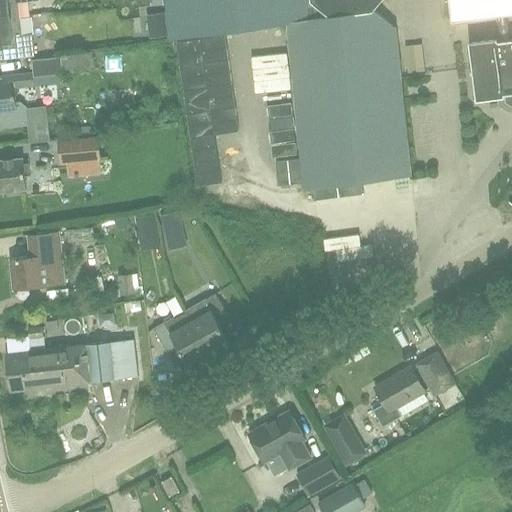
[(0,0),(0,17),(19,15),(17,2),(37,0),(0,0)]
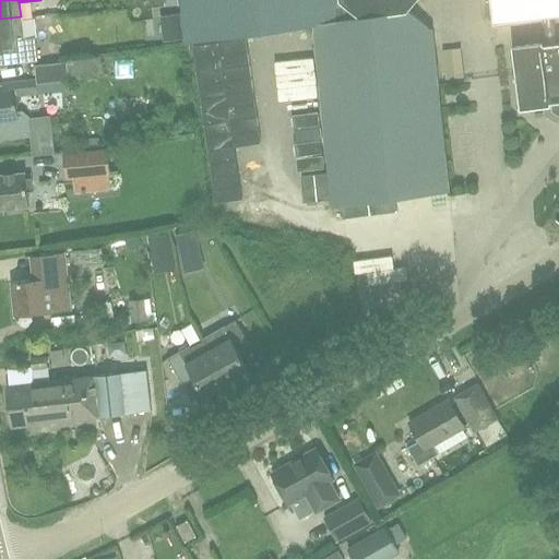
[(181,0),(187,44),(313,26),(332,204),(449,192),(431,31),(407,11),(416,0),(181,0)]
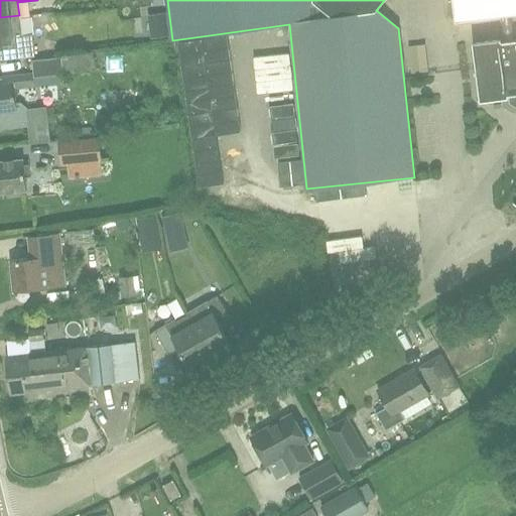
[(515,0),(453,0),(456,21),(515,12),(515,0)]
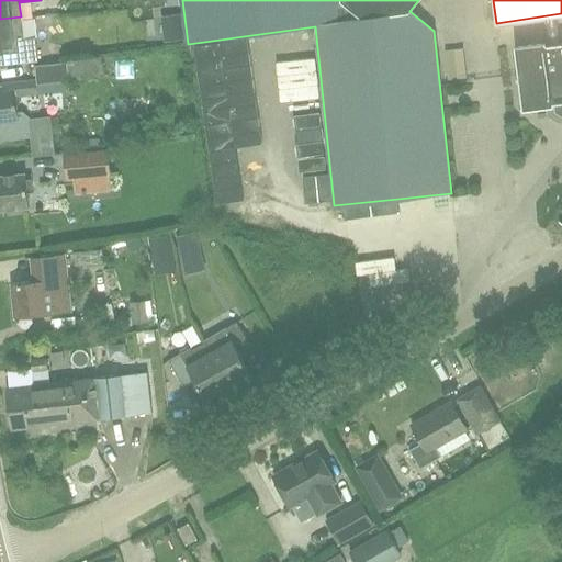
[(21,17),(0,19),(0,54),(7,54),(9,64),(37,60),(35,38),(24,41),(21,17)]
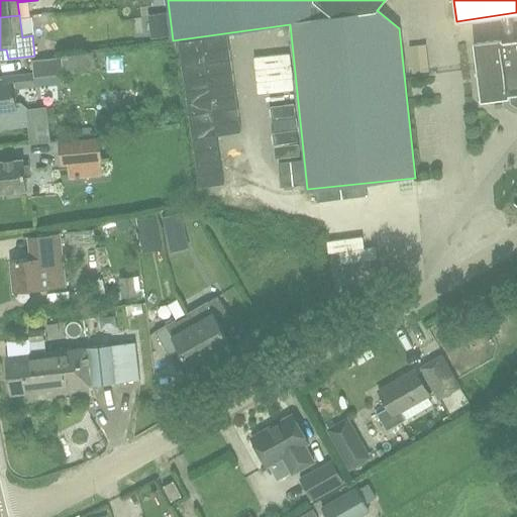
[(179,43),(194,151),(211,149),(210,136),(216,135),(215,123),(238,120),(227,36),(179,43)]
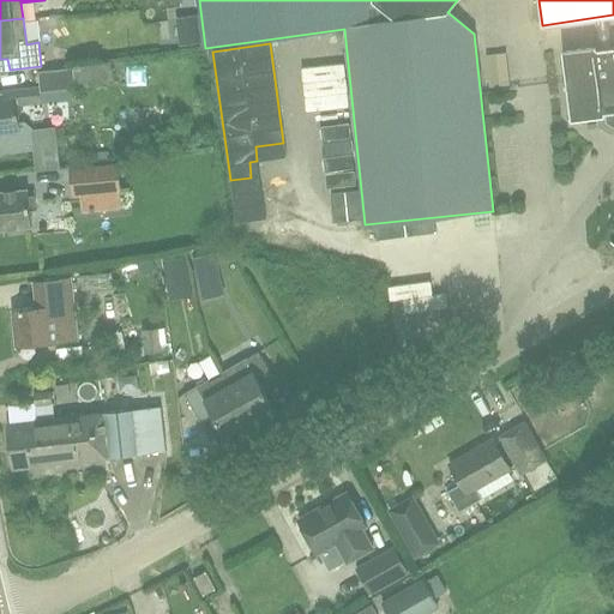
[(613,43),(561,50),(571,121),(605,116),(606,122),(612,127),(613,126),(613,43)]
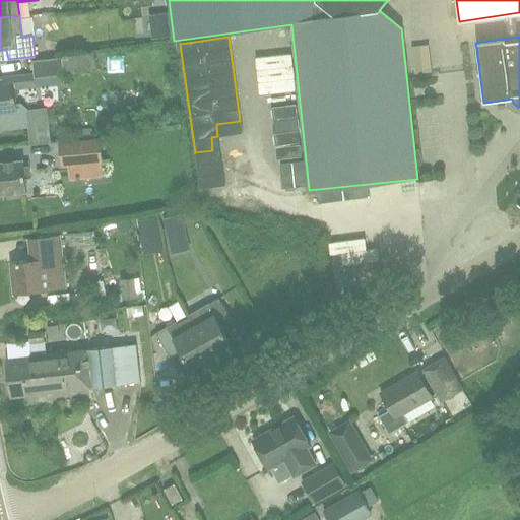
[(0,129),(27,127),(29,145),(51,143),(47,108),(28,110),(21,105),(17,105),(15,87),(35,85),(35,83),(44,82),(44,78),(59,77),(57,57),(30,60),(31,75),(0,78),(0,129)]
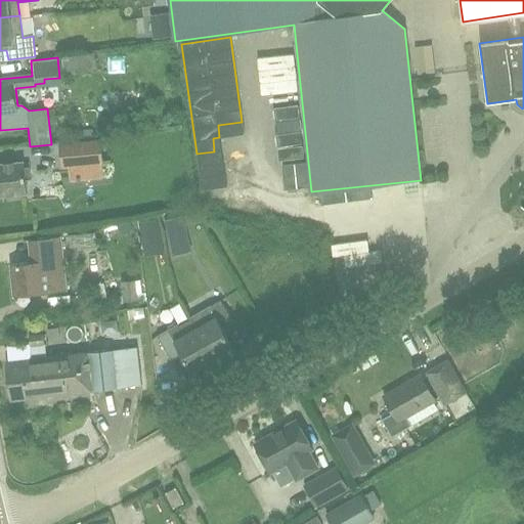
[(61,165),(100,160),(98,142),(59,147),(61,165)]
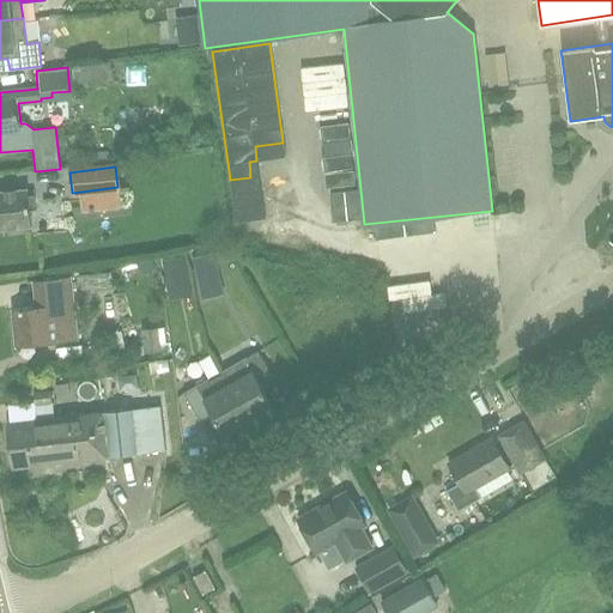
[(0,194),(0,230),(34,225),(31,211),(37,210),(36,194),(29,195),(29,190),(18,192),(18,188),(6,189),(6,193),(0,194)]
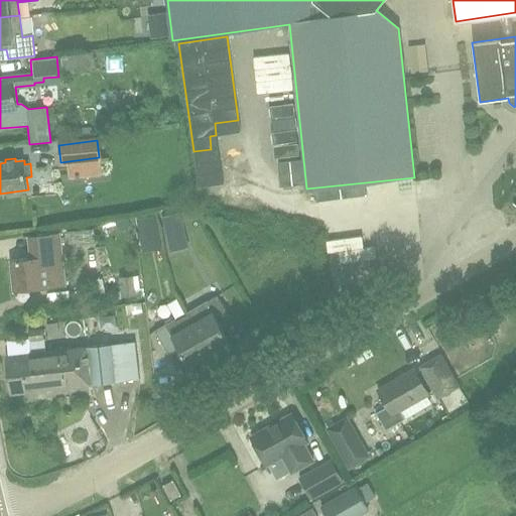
[(333,189),(335,232),(381,230),(379,186),(333,189)]
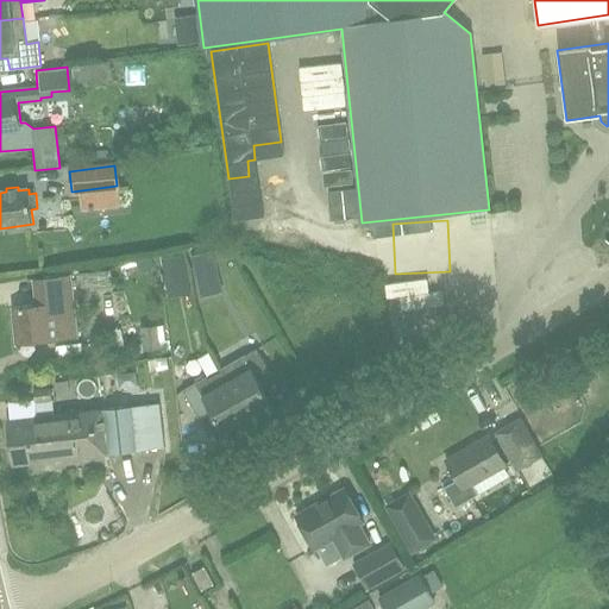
[(500,243),(512,243),(513,221),(500,220),(500,243)]
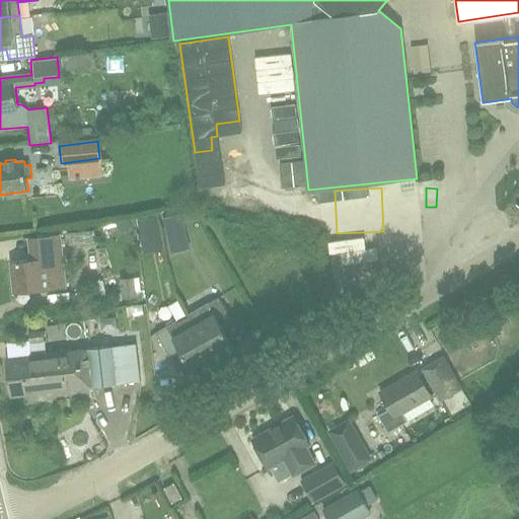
[(93,244),(92,232),(68,234),(69,246),(93,244)]
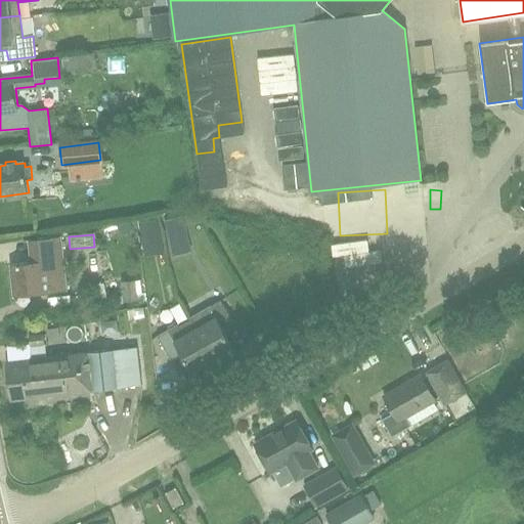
[(41,295),(69,292),(61,237),(35,241),(37,263),(10,266),(14,293),(40,290),(41,295)]
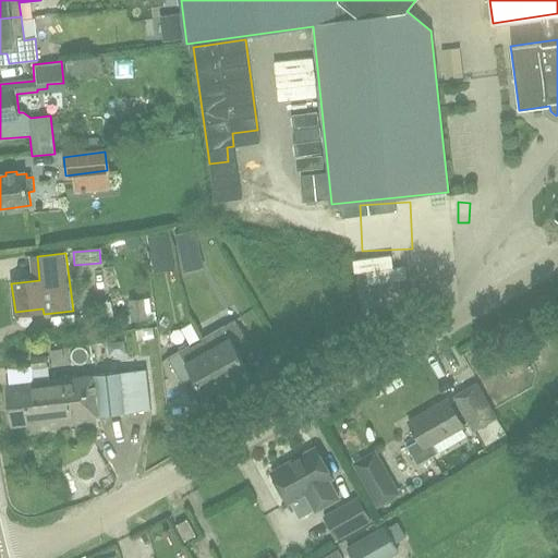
[(131,323),(147,320),(144,299),(129,301),(131,323)]
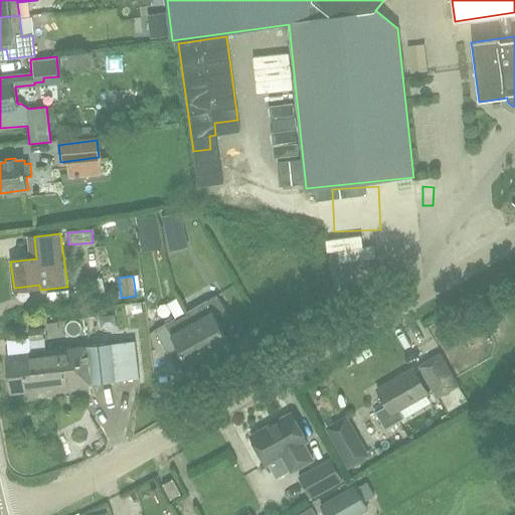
[(192,324),(209,354),(230,343),(219,323),(229,317),(217,295),(197,306),(186,313),(187,315),(192,323),(192,324)]
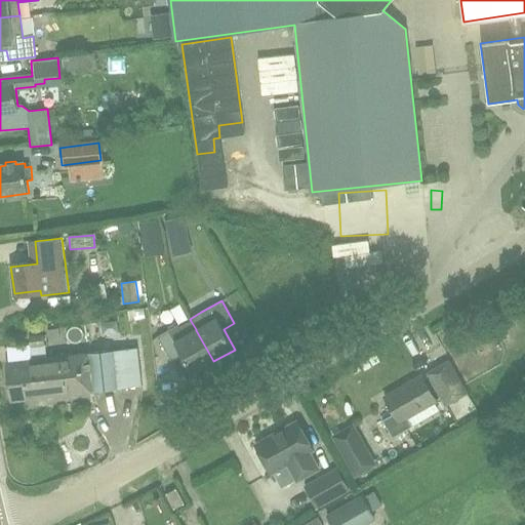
[(146,320),(145,310),(128,312),(130,322),(146,320)]
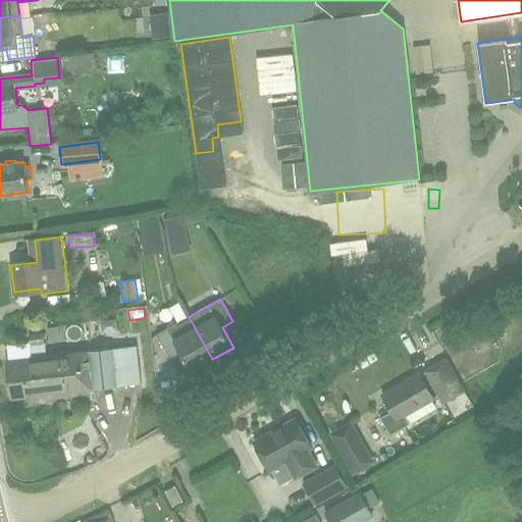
[(178,326),(176,324),(156,336),(169,358),(179,352),(191,371),(212,359),(195,328),(195,327),(190,319),(178,326)]
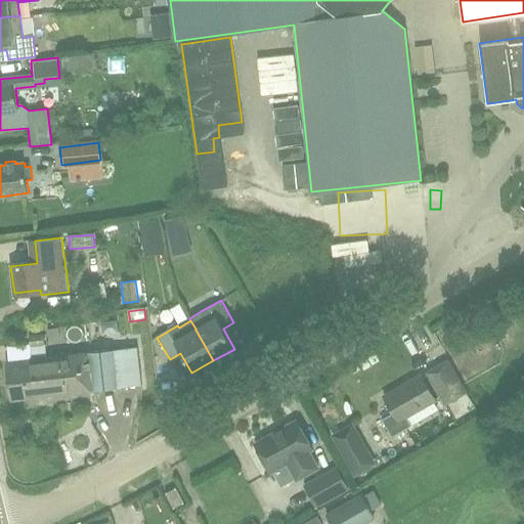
[(13,400),(46,397),(45,382),(46,381),(44,358),(46,357),(43,334),(29,336),(32,359),(8,362),(13,400)]
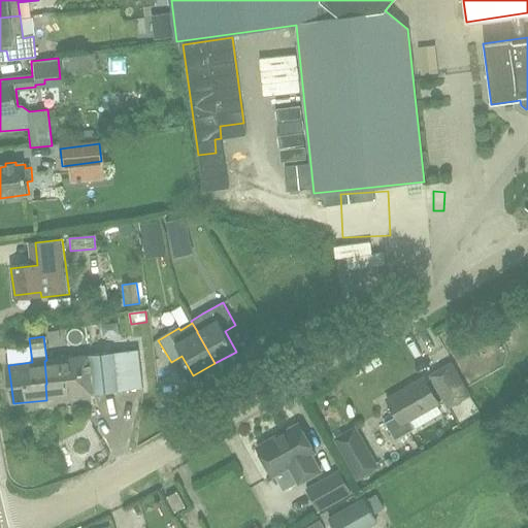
[(139,350),(46,360),(44,361),(46,384),(45,385),(46,400),(143,388),(139,350)]
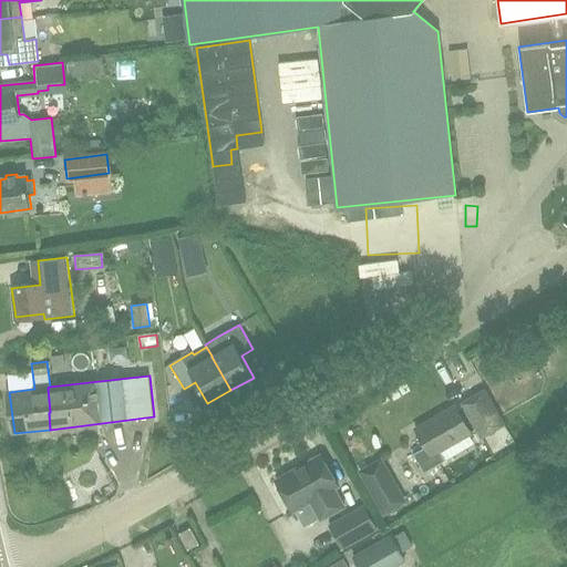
[(481,437),(504,424),(484,390),(462,403),(481,437)]
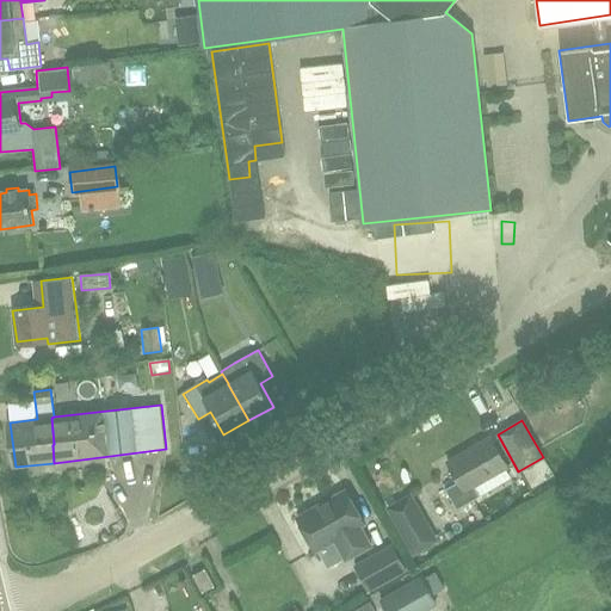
[(457,510),(480,497),(474,487),(507,468),(491,438),(448,462),(458,482),(445,489),(457,510)]
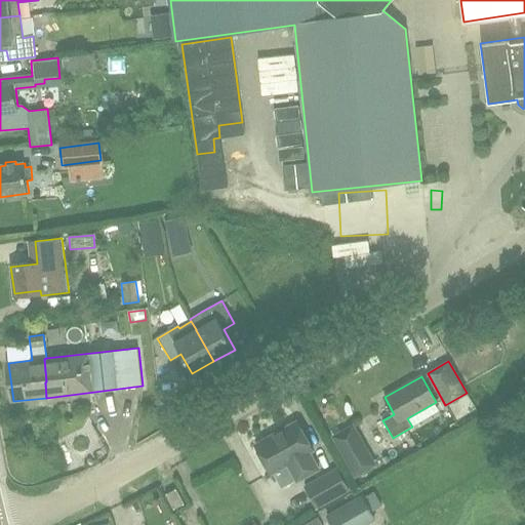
[(313,450),(296,422),(255,445),(271,474),(287,465),(296,482),(319,470),(309,452),(313,450)]
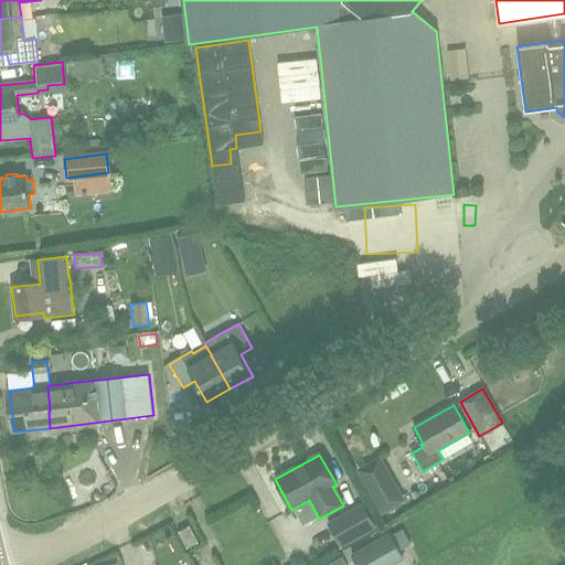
[(394,489),(379,460),(360,471),(376,499),(394,489)]
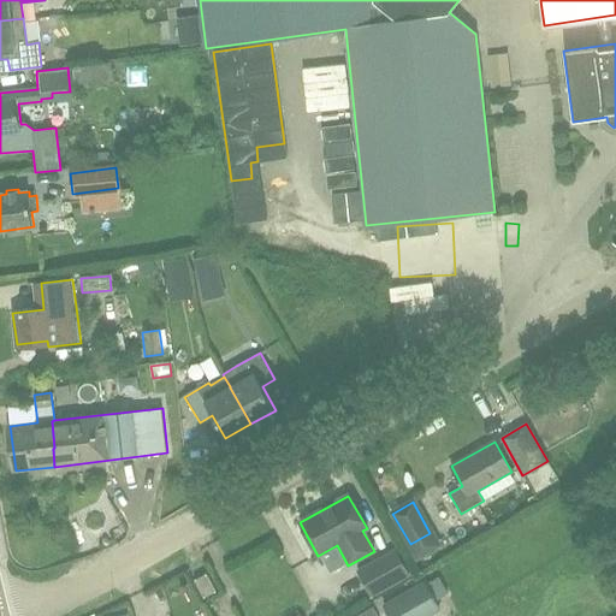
[(409,574),(395,550),(357,570),(372,596),(409,574)]
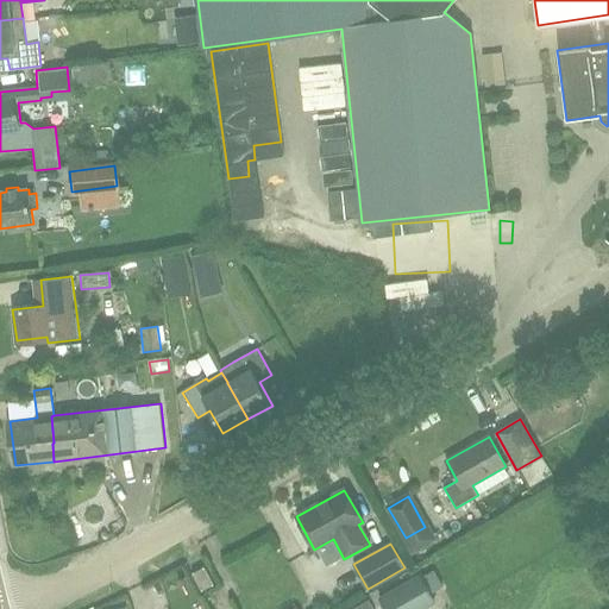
[(201,591),(214,584),(205,567),(192,573),(201,591)]
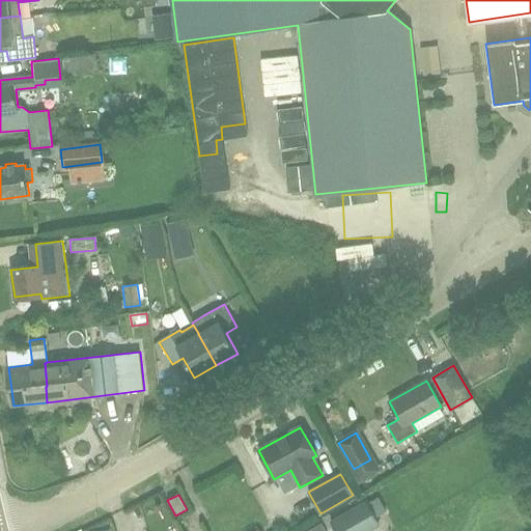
[(335,530),(372,530),(379,527),(365,501),(330,521),(335,530)]
